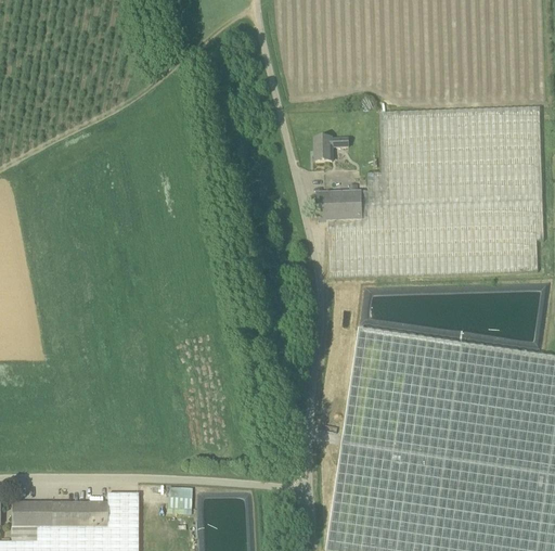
[(541,105),(379,113),(382,171),(369,173),(370,190),(361,190),(362,218),(327,219),(330,277),(538,270),(537,239),(544,240),(543,212),(541,105)]
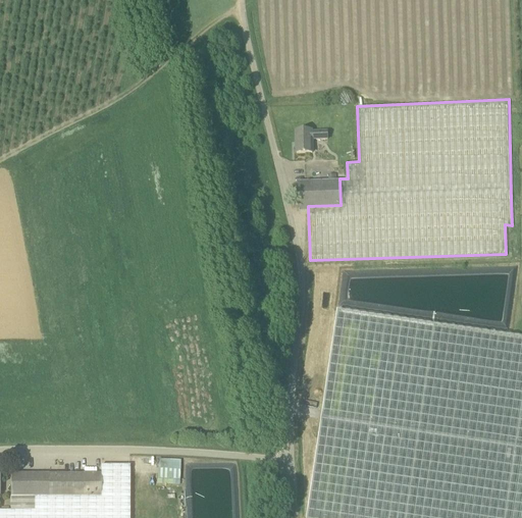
[(322,136),(322,128),(312,128),(312,127),(296,127),(297,150),(312,150),(312,137),(322,136)]
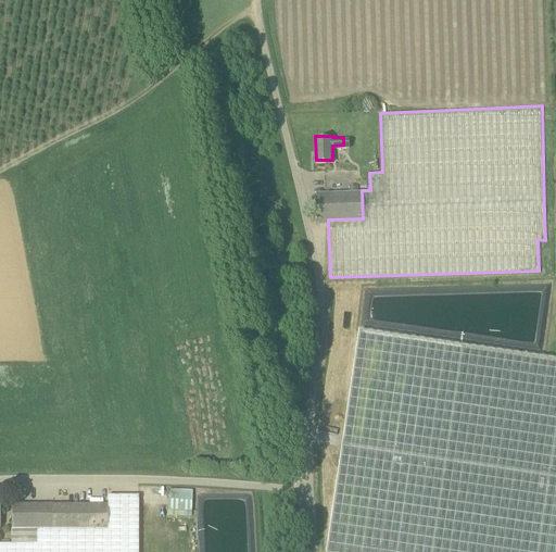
[(363,218),(362,190),(317,191),(318,220),(328,220),(363,218)]
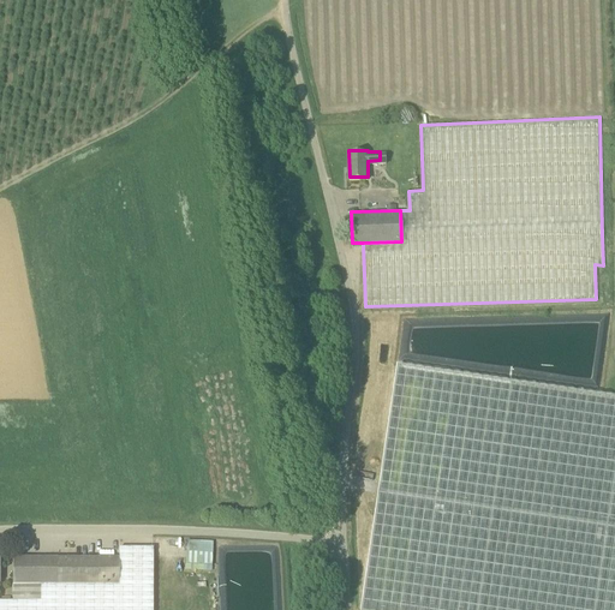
[(614,609),(614,394),(512,378),(398,362),(360,609),(370,609),(614,609)]
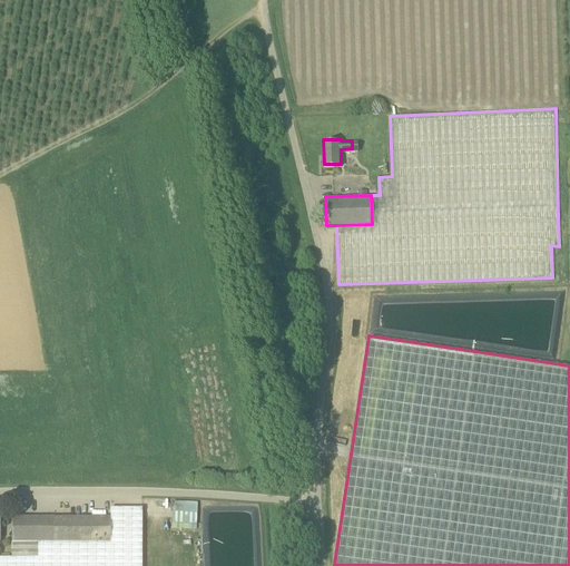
[(197,499),(173,498),(172,519),(196,520),(197,499)]
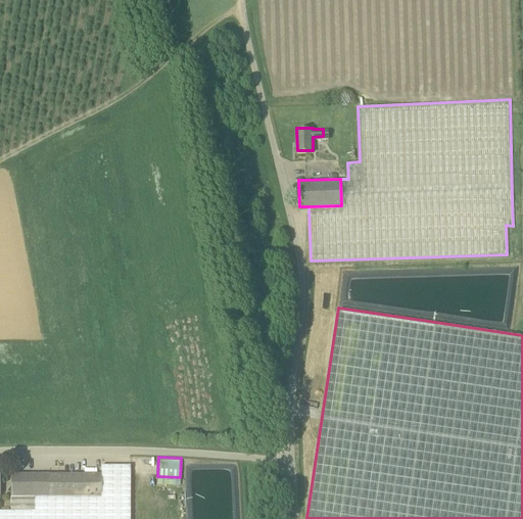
[(0,508),(0,518),(129,518),(130,463),(101,463),(101,472),(101,494),(10,493),(10,509),(0,508)]
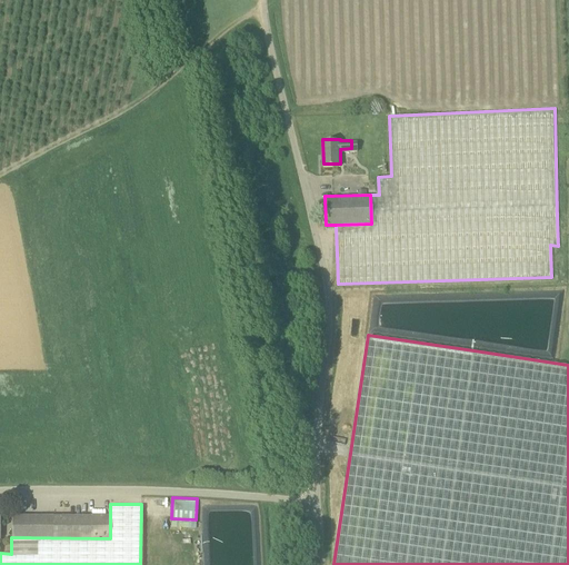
[(110,538),(110,514),(11,513),(11,537),(110,538)]
